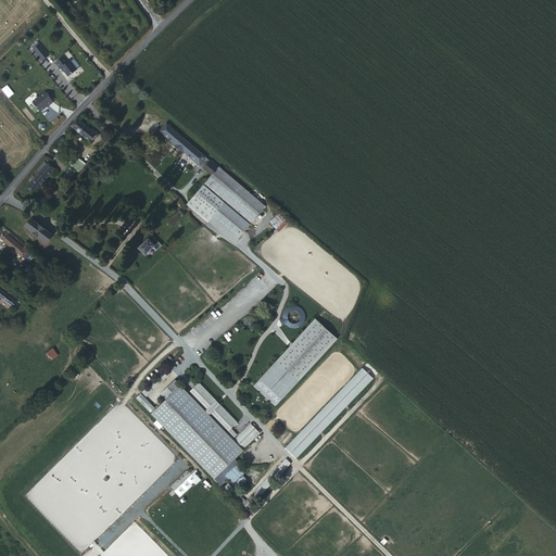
[(34,48),(42,60),(50,53),(42,42),(34,48)]
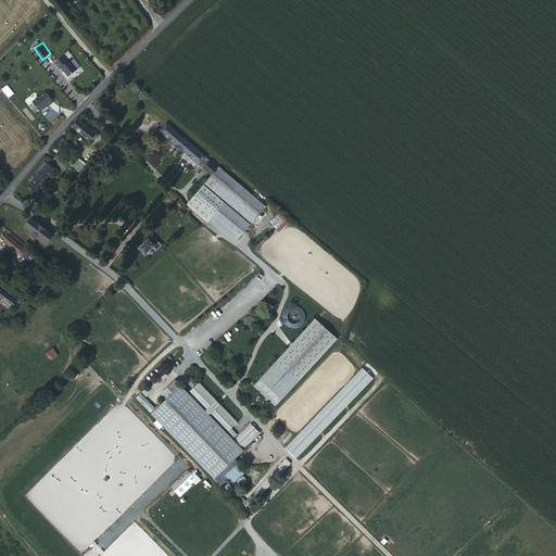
[(64,55),(57,61),(61,67),(62,66),(68,74),(71,74),(77,68),(71,60),(68,61),(64,55)]
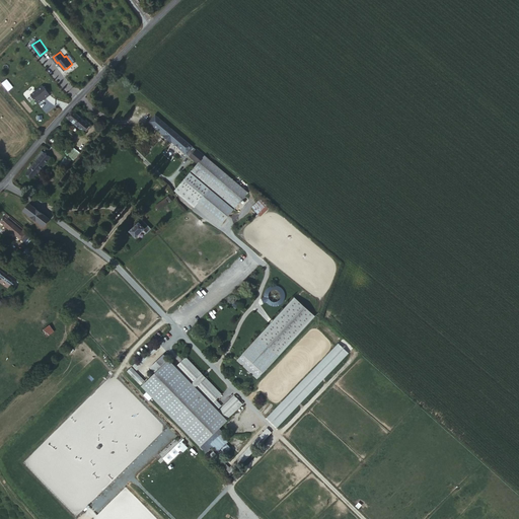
[(38,104),(51,97),(44,85),(30,93),(38,104)]
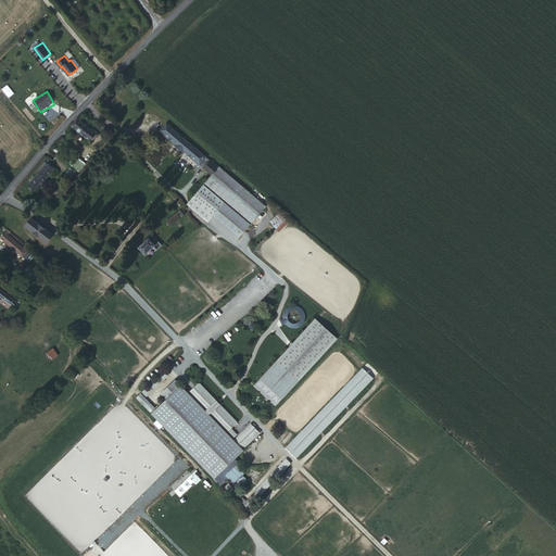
[(91,130),(77,118),(71,125),(91,142),(97,136),(91,130)]
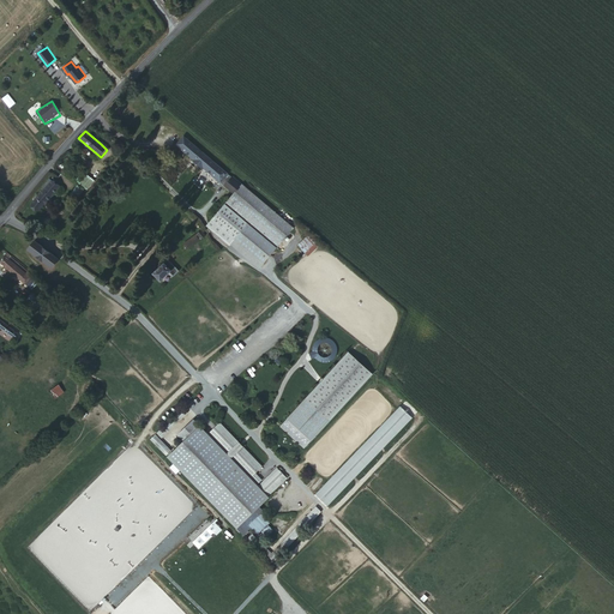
[(181,149),(188,140),(184,137),(176,145),(181,149)]
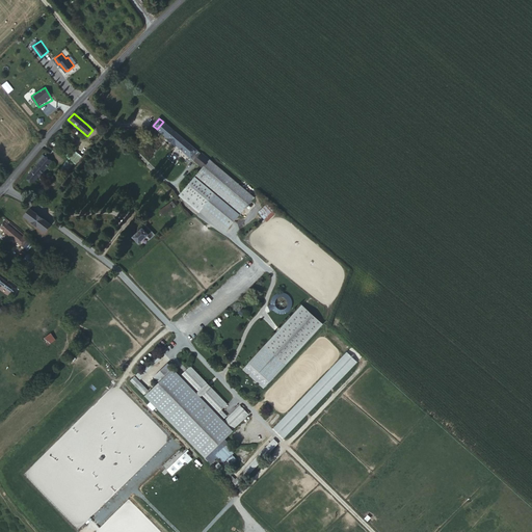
[(110,126),(101,121),(96,127),(103,133),(110,126)]
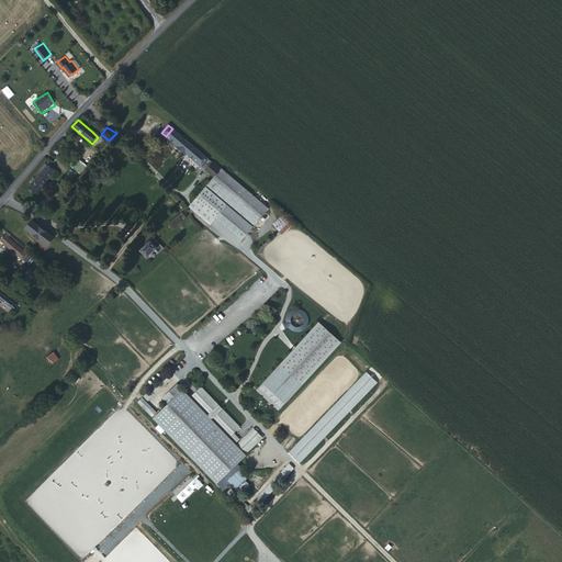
[(214,178),(222,169),(213,161),(212,163),(200,153),(172,128),(166,136),(178,146),(177,147),(186,155),(187,154),(192,159),(214,178)]
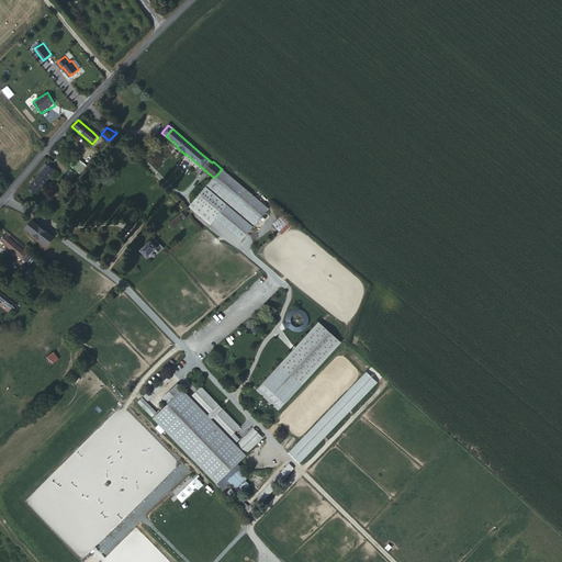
[(79,160),(72,168),(81,175),(88,167),(79,160)]
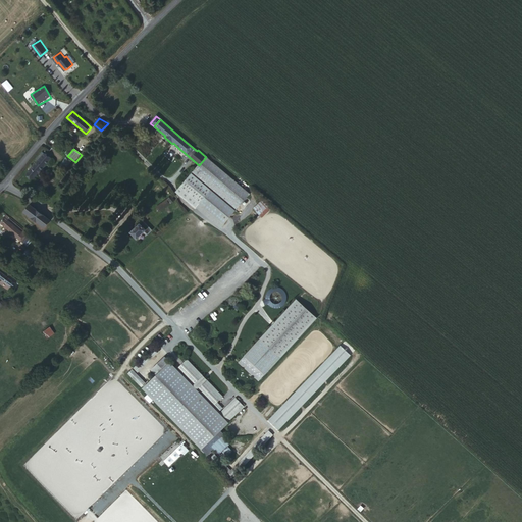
[(37,161),(27,173),(33,179),(50,159),(42,152),(36,160),(37,161)]
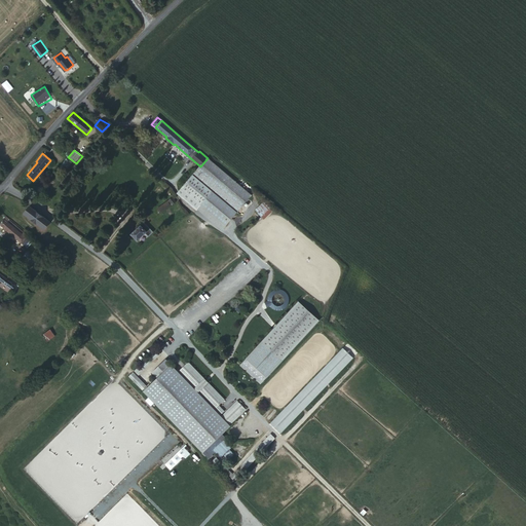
[(193,175),(237,213),(252,195),(215,164),(208,158),(200,166),(193,175)]
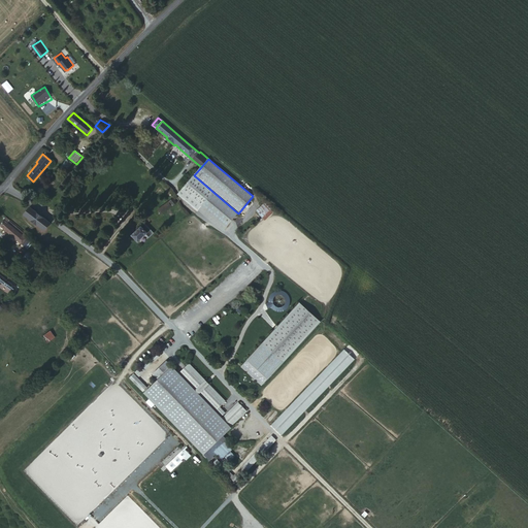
[(67,160),(63,165),(68,169),(72,164),(67,160)]
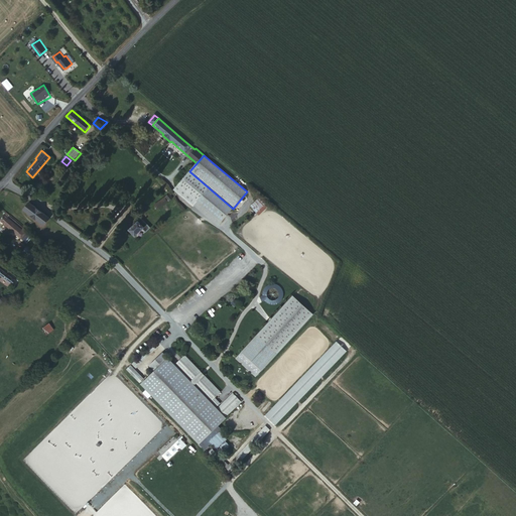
[(233,209),(189,171),(177,185),(179,186),(197,202),(221,222),(233,209)]
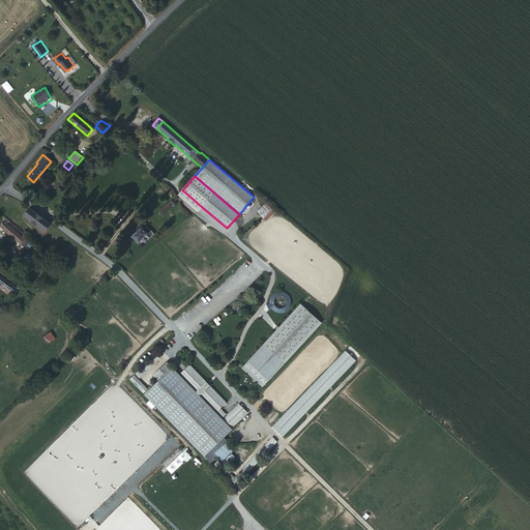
[(202,207),(184,192),(181,196),(199,210),(202,207)]
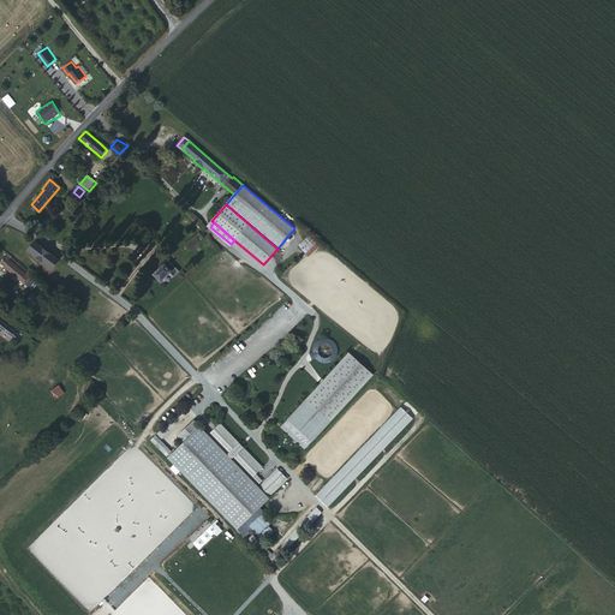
[(193,237),(198,243),(206,237),(202,231),(193,237)]
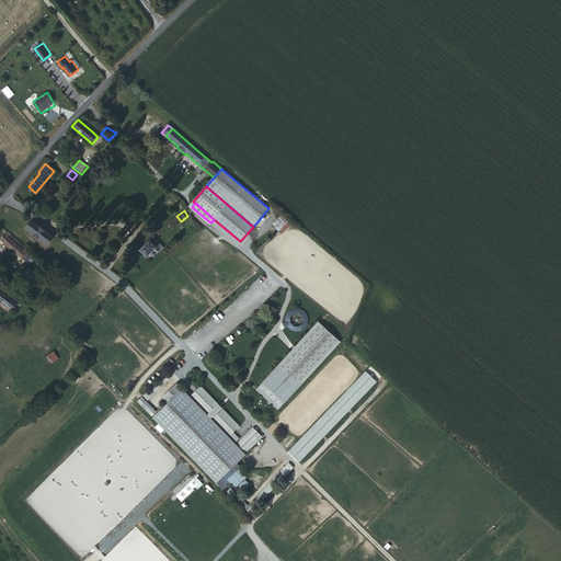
[(282,214),(273,224),(281,230),(289,220),(282,214)]
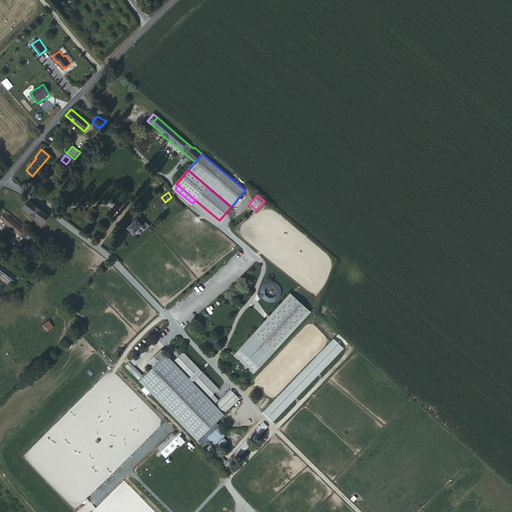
[(165,202),(161,197),(153,203),(157,208),(165,202)]
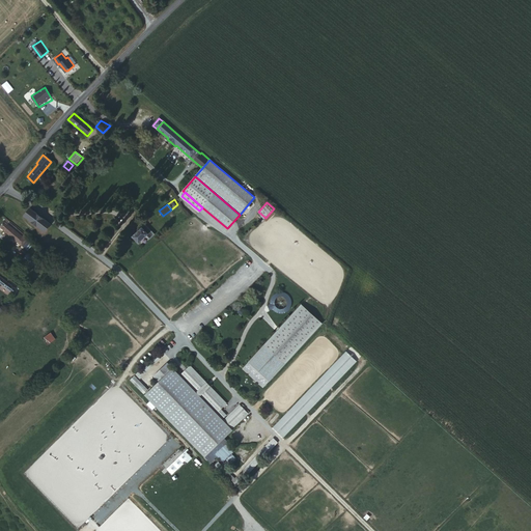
[(51,225),(30,208),(24,216),(45,232),(51,225)]
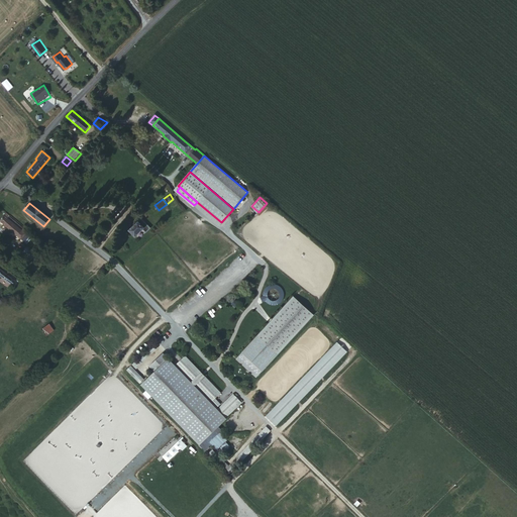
[(6,213),(0,219),(0,220),(26,244),(31,239),(22,231),(23,229),(7,216),(8,216),(6,213)]
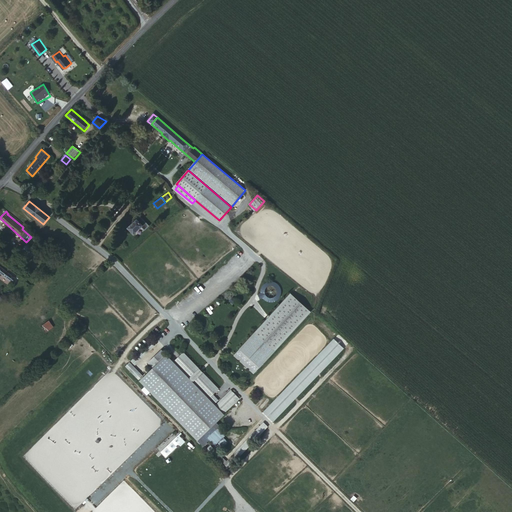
[(137,220),(127,228),(134,235),(143,226),(137,220)]
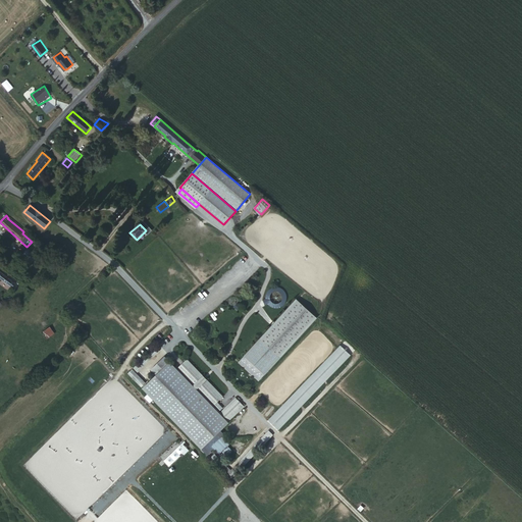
[(30,262),(35,256),(27,249),(21,255),(30,262)]
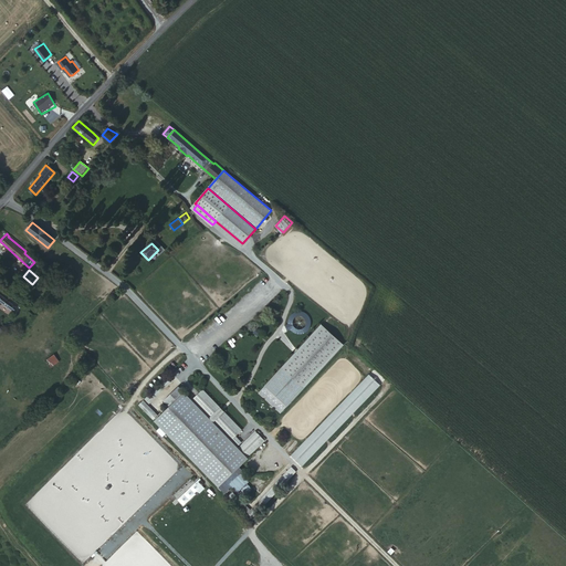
[(0,302),(13,313),(17,307),(0,294),(0,302)]
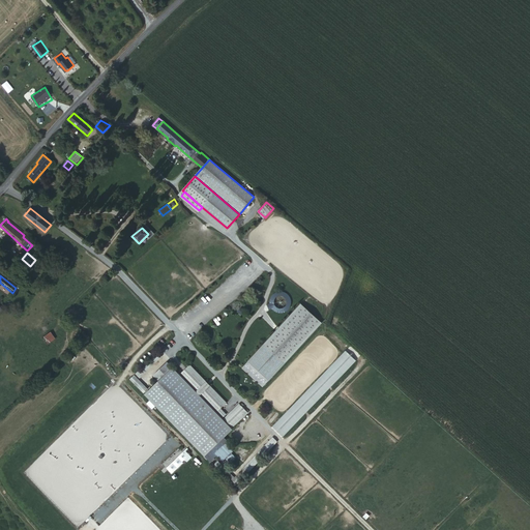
[(301,304),(248,362),(269,381),(285,363),(322,323),(301,304)]
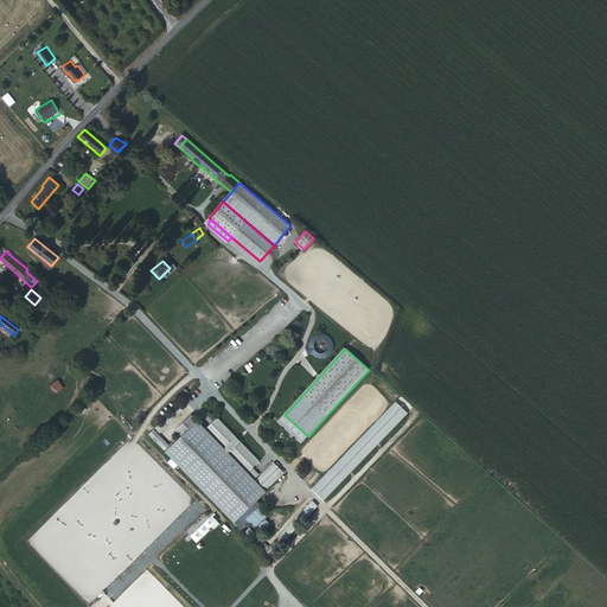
[(58,381),(50,387),(55,394),(63,388),(58,381)]
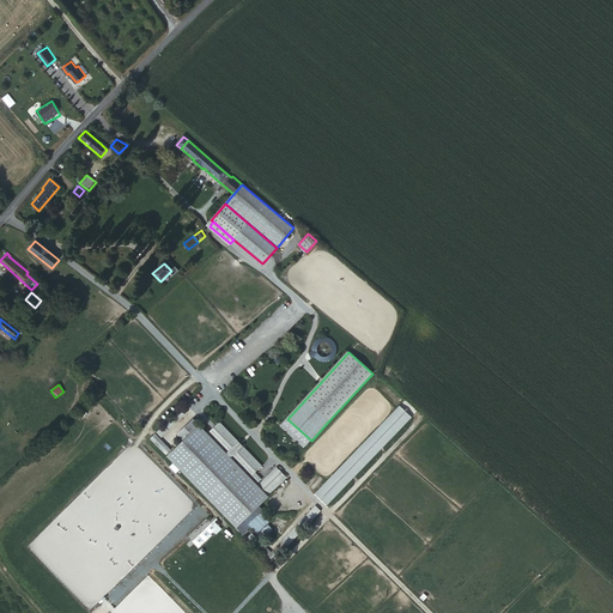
[(183,408),(158,434),(162,437),(188,412),(183,408)]
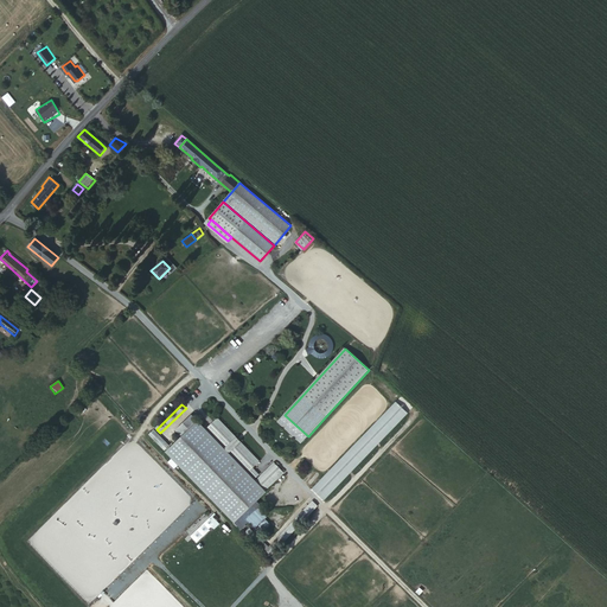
[(260,461),(218,419),(206,430),(192,415),(174,433),(180,440),(167,453),(235,523),(246,513),(256,503),(267,492),(266,491),(285,472),(275,462),(256,481),(255,479),(260,475),(253,468),(260,461)]
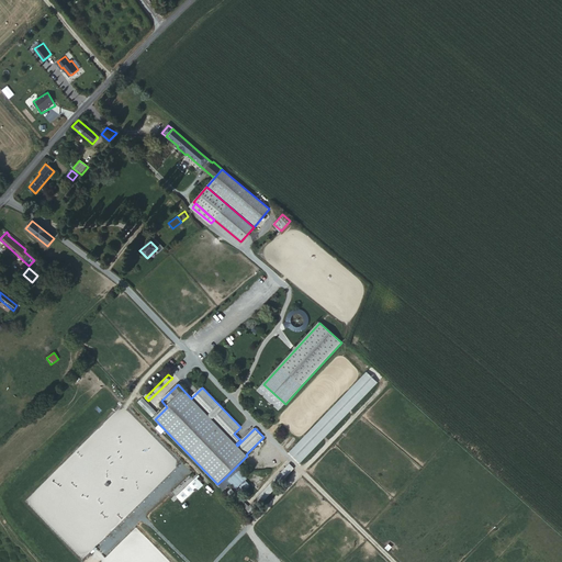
[(285,404),(263,384),(259,390),(281,409),(285,404)]
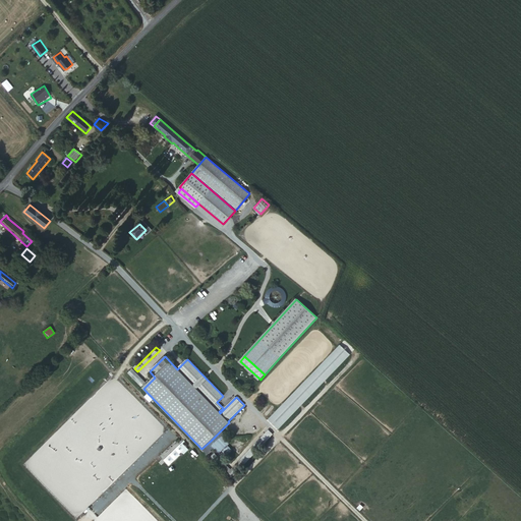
[(128,373),(141,387),(146,384),(132,370),(128,373)]
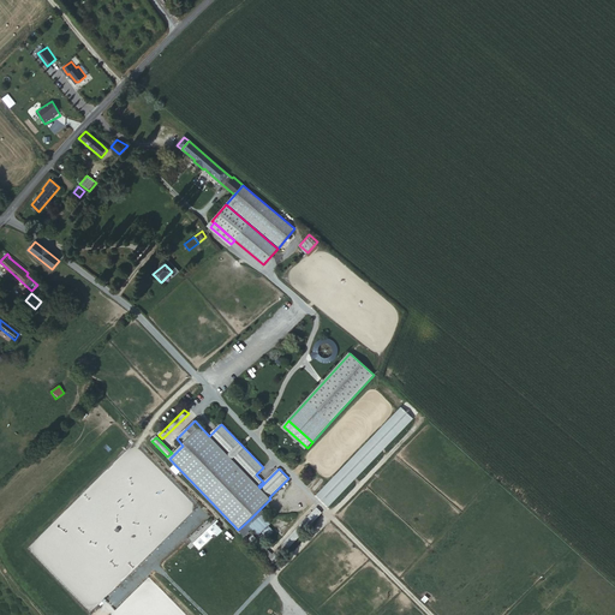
[(333,505),(328,509),(334,515),(339,512),(333,505)]
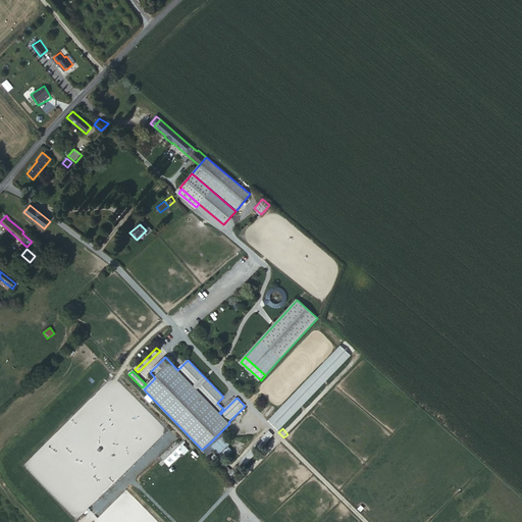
[(269,430),(259,440),(264,446),(274,435),(269,430)]
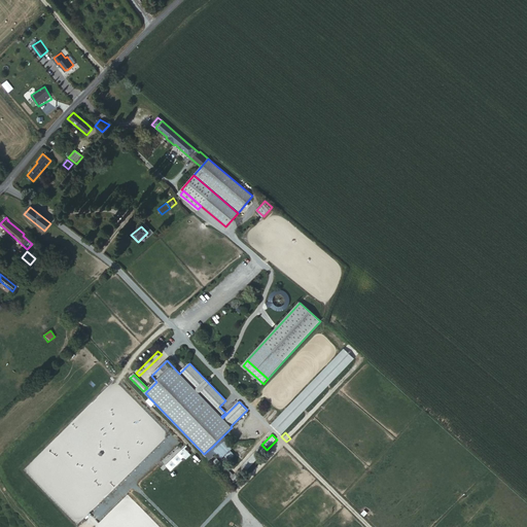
[(222,436),(213,446),(221,454),(231,445),(222,436)]
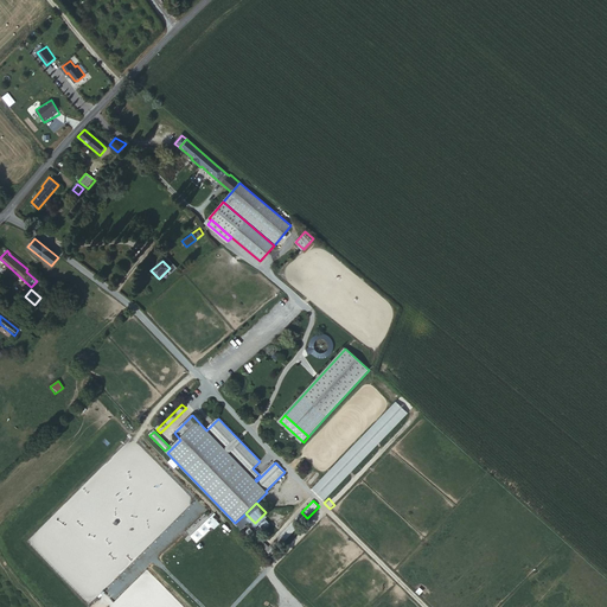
[(191,537),(197,543),(216,524),(209,518),(191,537)]
